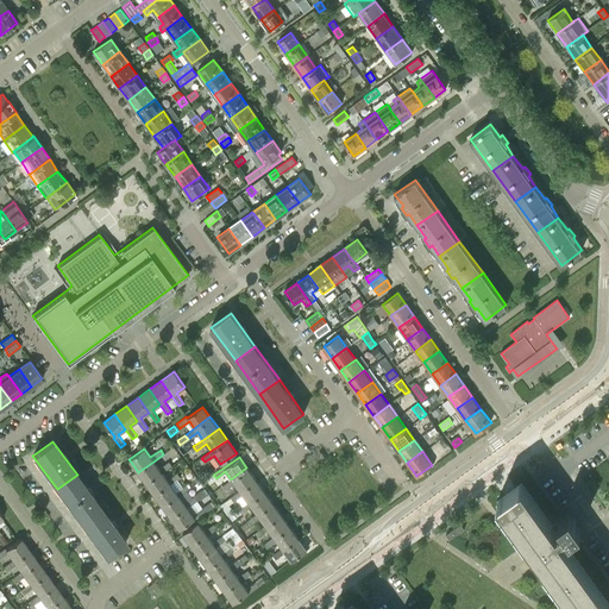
[(154,462),(138,472),(146,484),(162,473),(171,465),(169,462),(158,469),(154,462)]
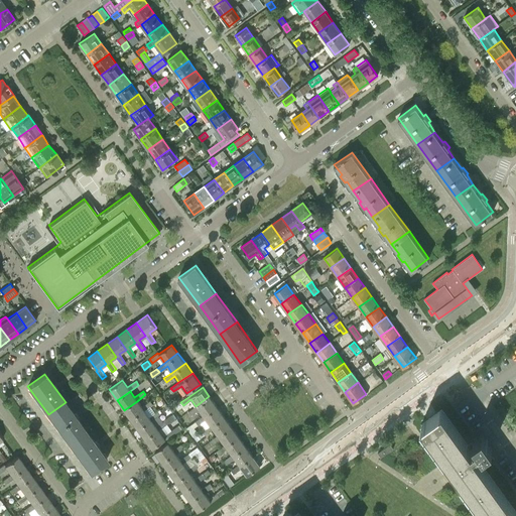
[(203,415),(216,406),(209,396),(196,406),(187,411),(190,415),(199,409),(203,415)]
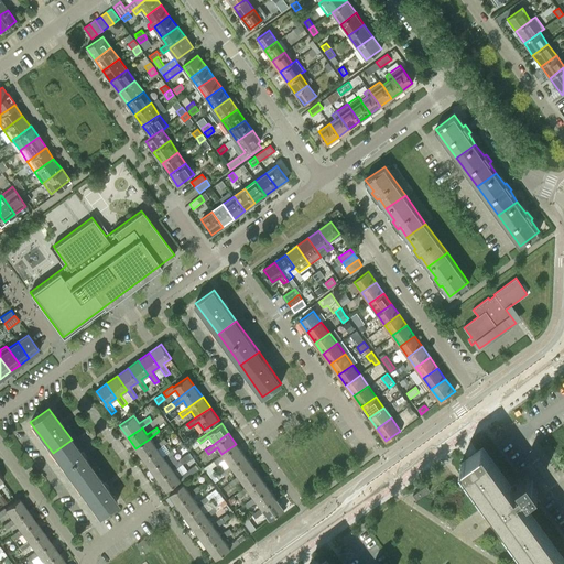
[(150,438),(136,448),(143,459),(158,449),(166,442),(164,438),(154,445),(150,438)]
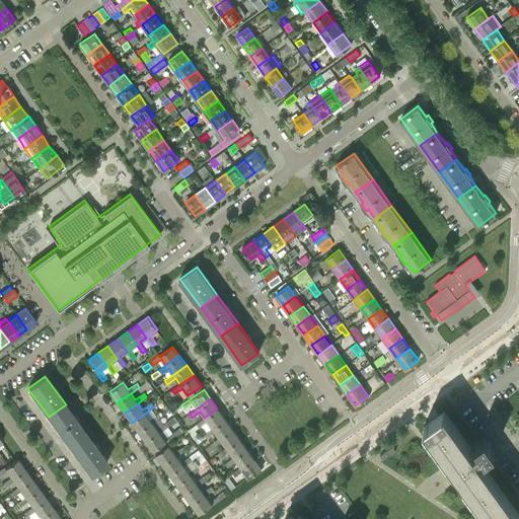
[(70,445),(86,433),(66,404),(49,417),(70,445)]
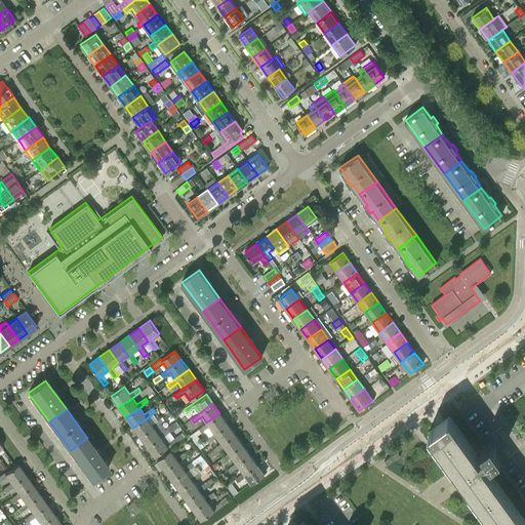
[(213,433),(228,422),(219,413),(206,422),(198,429),(201,433),(209,427),(213,433)]
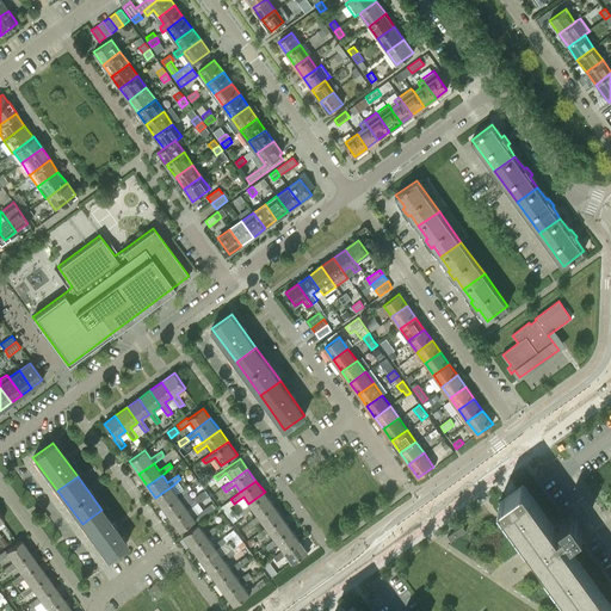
[(554,528),(549,519),(523,485),(499,503),(576,610),(610,610),(610,606),(572,553),(585,543),(581,538),(576,532),(582,529),(571,512),(560,520),(561,522),(554,528)]
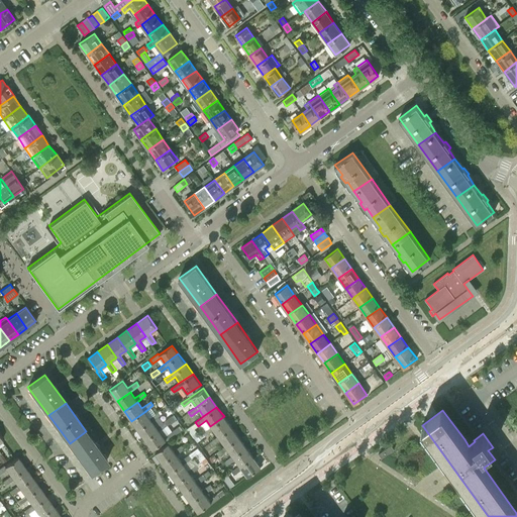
[(144,412),(131,421),(138,430),(151,421),(160,415),(158,412),(149,418),(144,412)]
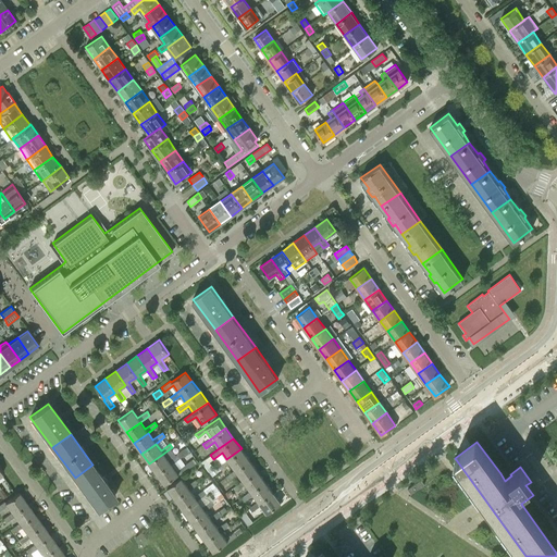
[(235,470),(249,459),(242,448),(226,459),(218,466),(221,469),(230,462),(235,470)]
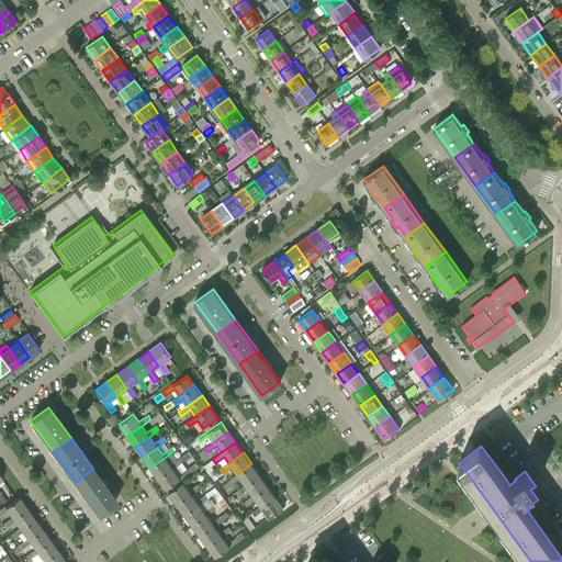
[(165,458),(150,468),(158,479),(172,469),(181,462),(179,458),(170,464),(165,458)]
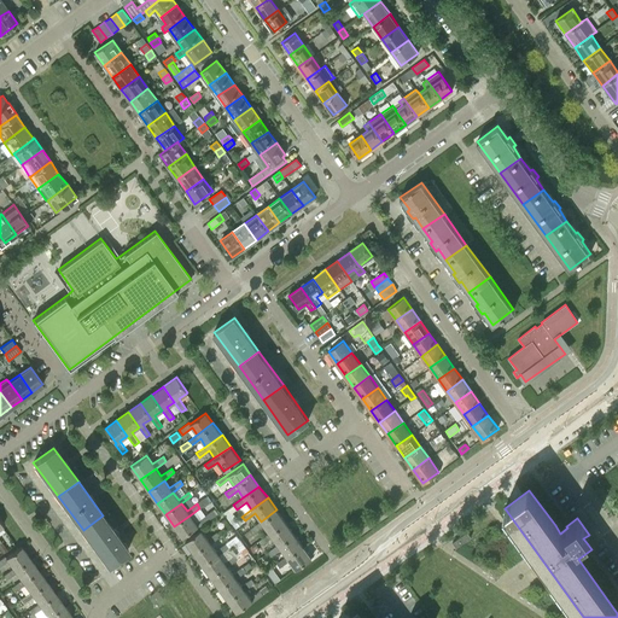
[(269,532),(285,522),(277,509),(261,522),(251,528),(254,532),(263,525),(269,532)]
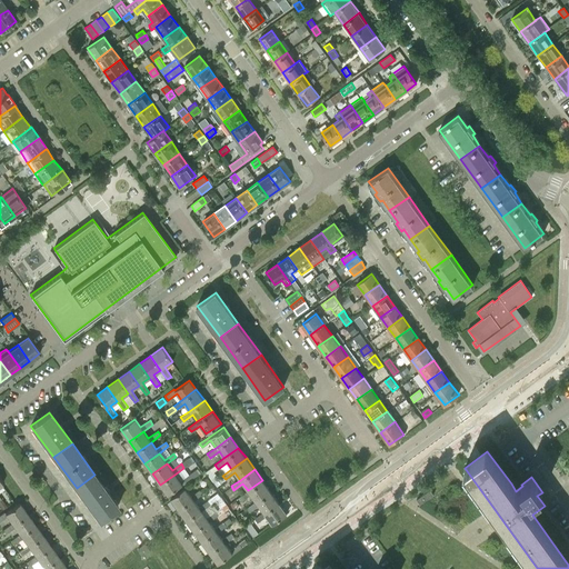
[(95,475),(77,488),(99,520),(118,506),(95,475)]
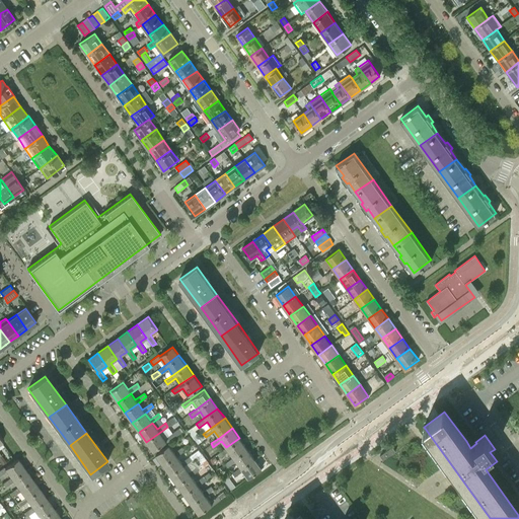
[(159,433),(146,442),(153,451),(165,442),(166,442),(174,436),(172,433),(164,439),(159,433)]
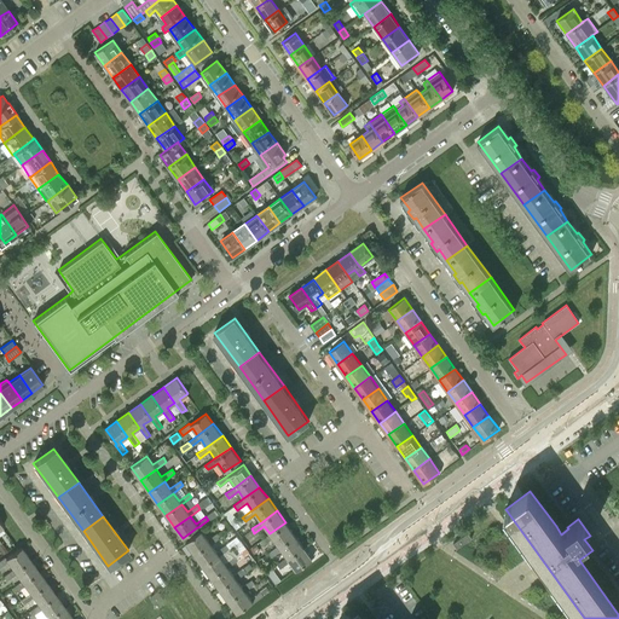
[(294,534),(285,522),(270,533),(260,541),(262,545),(272,538),(278,545),(294,534)]
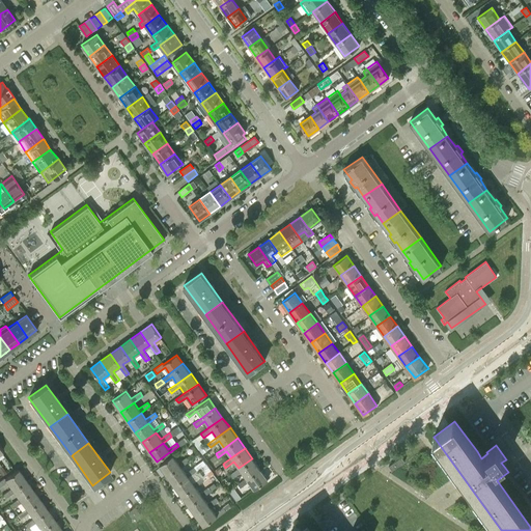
[(167,476),(180,467),(189,460),(187,457),(178,463),(172,455),(159,465),(167,476)]
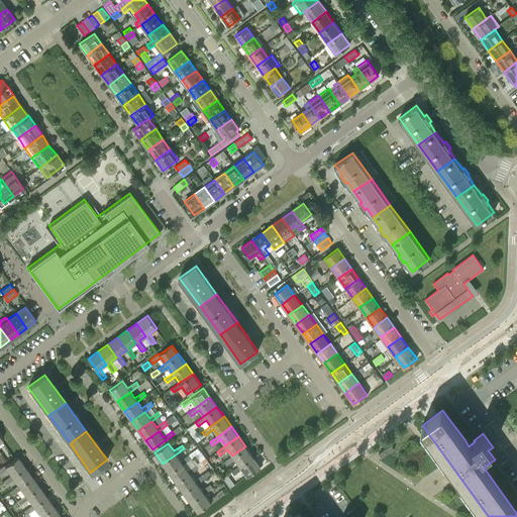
[(382,458),(394,449),(391,444),(379,453),(382,458)]
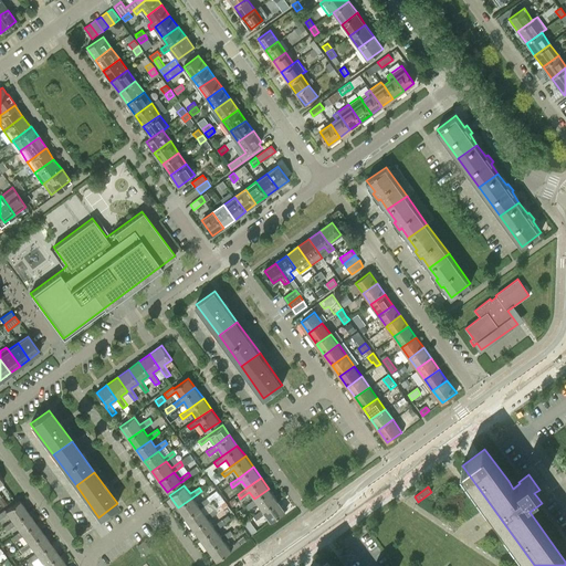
[(257,503),(262,510),(276,499),(269,489),(254,499),(245,505),(237,513),(239,516),(249,510),(248,509),(257,503)]
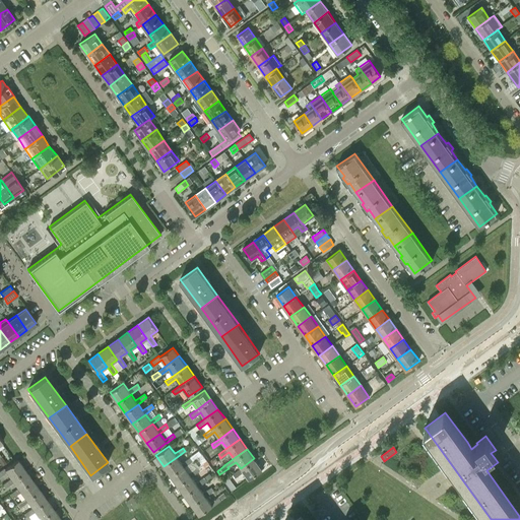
[(199,451),(190,457),(192,461),(197,458),(202,454),(200,450),(199,451)]
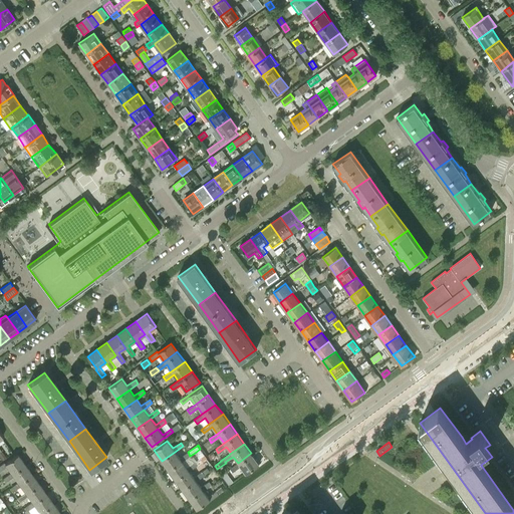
[(175,452),(162,461),(169,471),(182,462),(190,456),(188,452),(179,458),(175,452)]
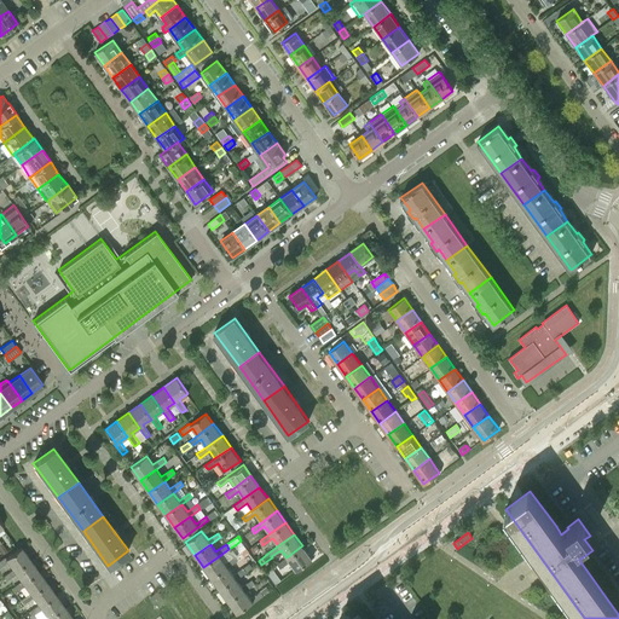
[(289,561),(294,568),(296,571),(312,559),(302,545),(287,557),(277,565),(279,568),(289,561)]
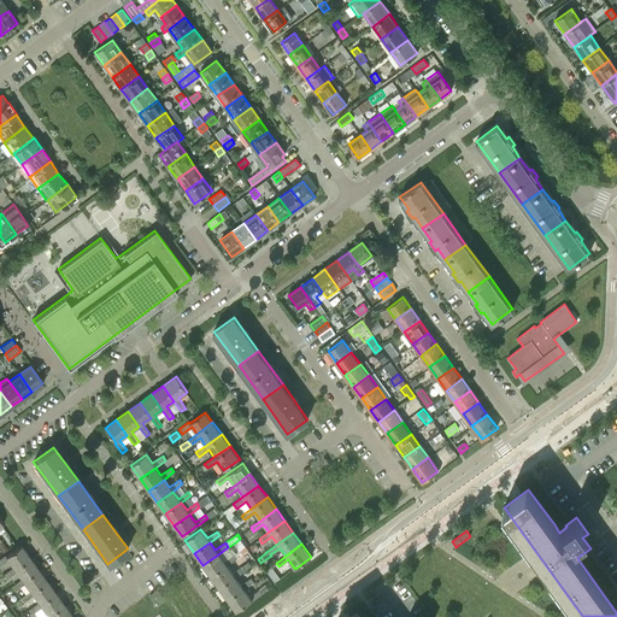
[(21,546),(17,548),(5,557),(4,556),(0,558),(0,565),(7,560),(12,568),(29,556),(21,546)]
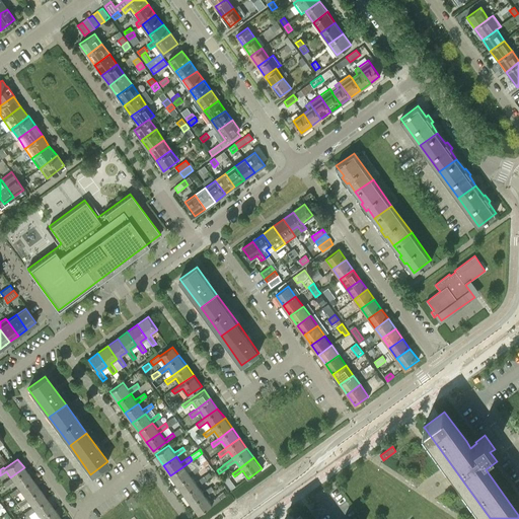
[(183,466),(170,475),(177,486),(191,476),(199,470),(197,466),(189,472),(183,466)]
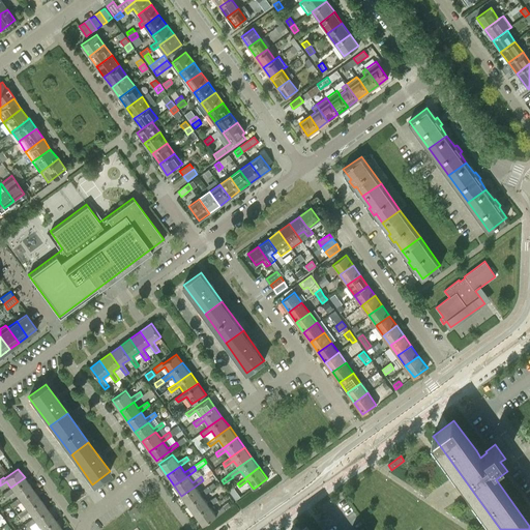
[(18,498),(32,488),(25,477),(10,488),(2,494),(5,497),(13,492),(18,498)]
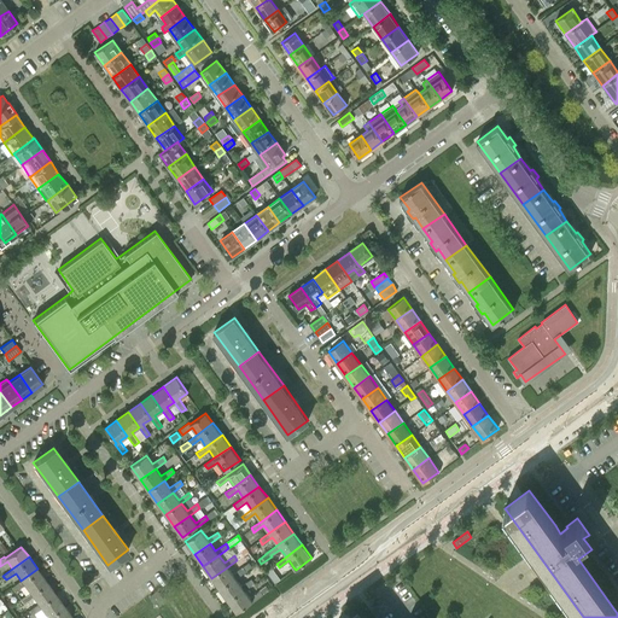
[(227,567),(211,578),(220,590),(235,578),(246,571),(243,567),(233,575),(227,567)]
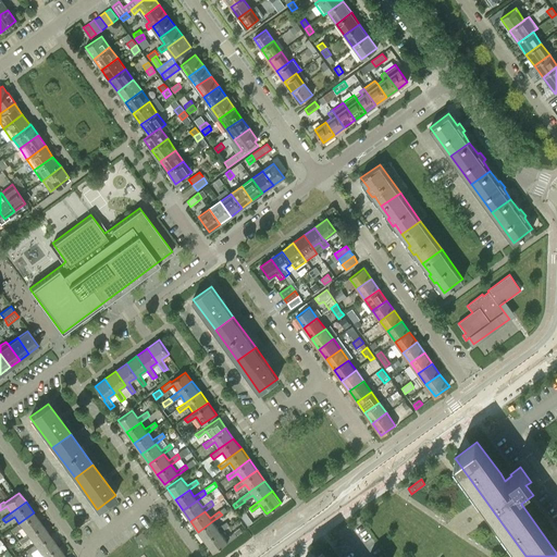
[(240,515),(244,520),(249,517),(245,511),(240,515)]
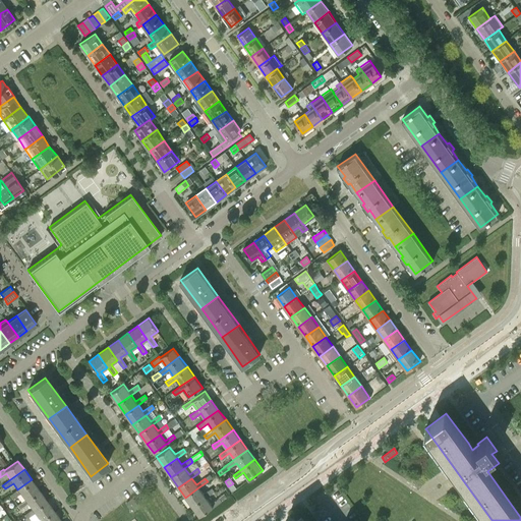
[(25,499),(39,489),(32,479),(17,489),(9,495),(12,499),(20,493),(25,499)]
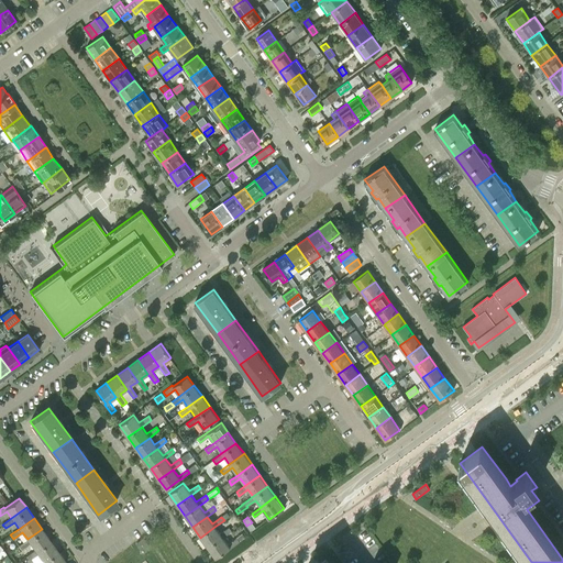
[(214,527),(200,538),(208,548),(222,538),(232,531),(229,527),(220,533),(214,527)]
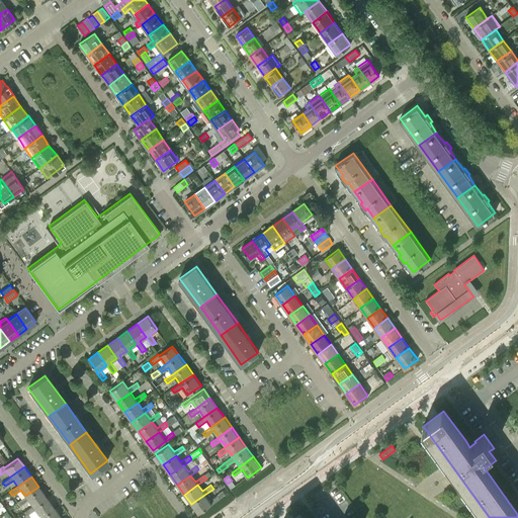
[(32,506),(46,496),(38,487),(25,496),(17,502),(20,506),(27,500),(32,506)]
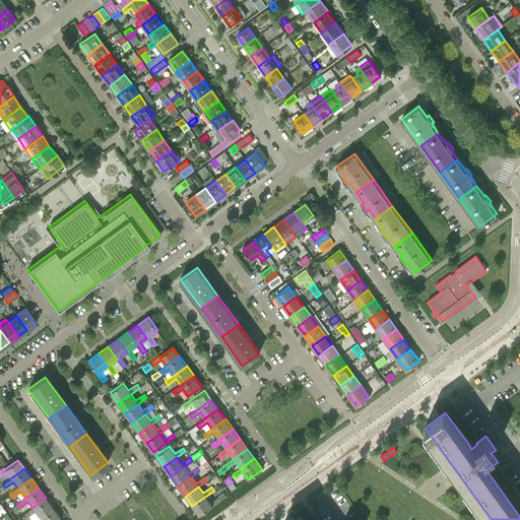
[(132,497),(130,499),(126,501),(130,508),(137,504),(132,497)]
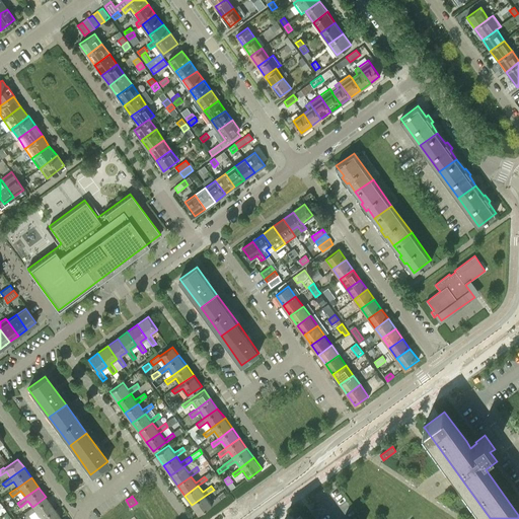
[(205,496),(192,505),(199,514),(211,505),(212,506),(220,499),(218,496),(210,502),(205,496)]
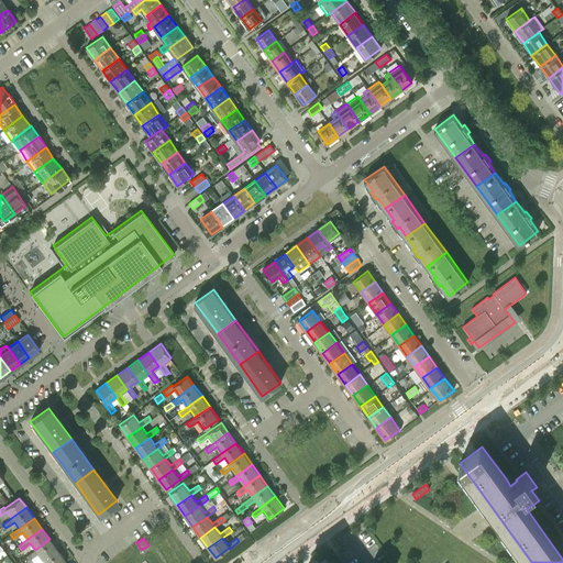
[(42,561),(57,550),(50,539),(35,550),(26,556),(29,560),(37,554),(42,561)]
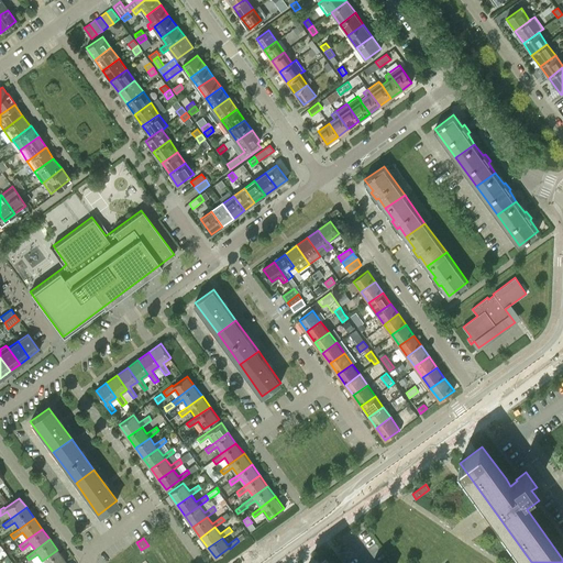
[(64,562),(66,562),(57,550),(42,561),(39,562),(64,562)]
